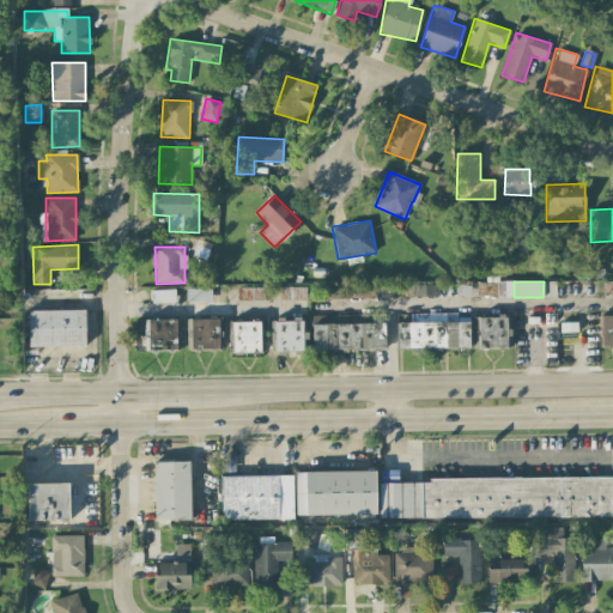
[(477,296),(502,296),(502,283),(477,284),(477,296)]
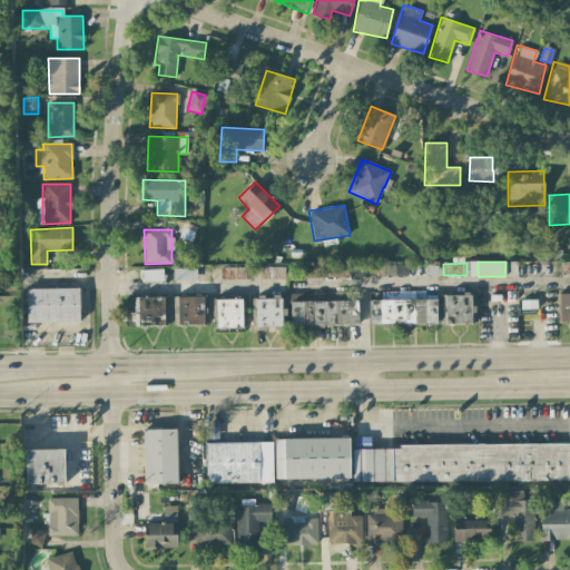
[(406,264),(385,265),(385,276),(406,275),(406,264)]
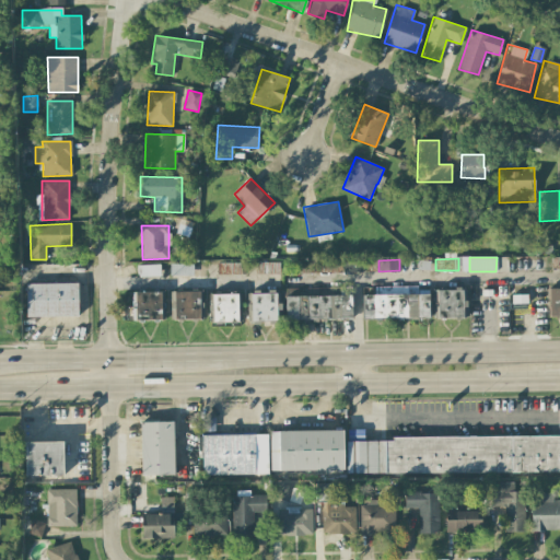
[(341,261),(298,260),(298,272),(340,273),(341,261)]
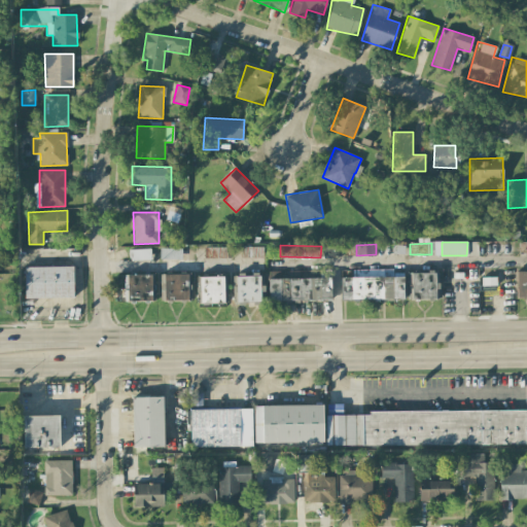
[(242,257),(262,258),(262,247),(242,246),(242,257)]
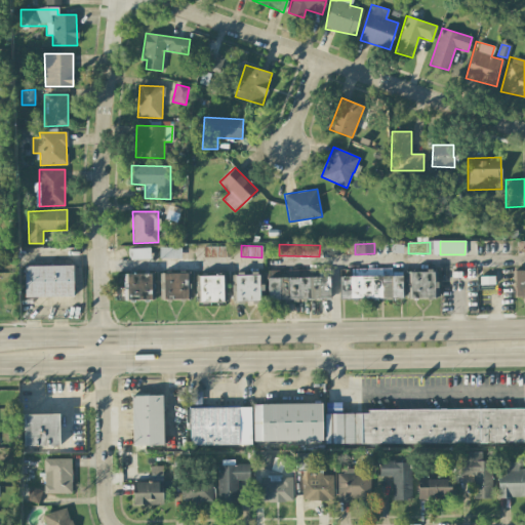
[(225,246),(203,246),(204,257),(225,257),(225,246)]
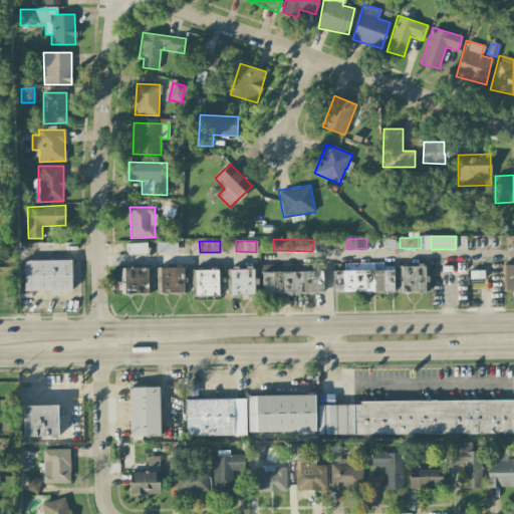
[(177,242),(156,242),(156,253),(177,253),(177,242)]
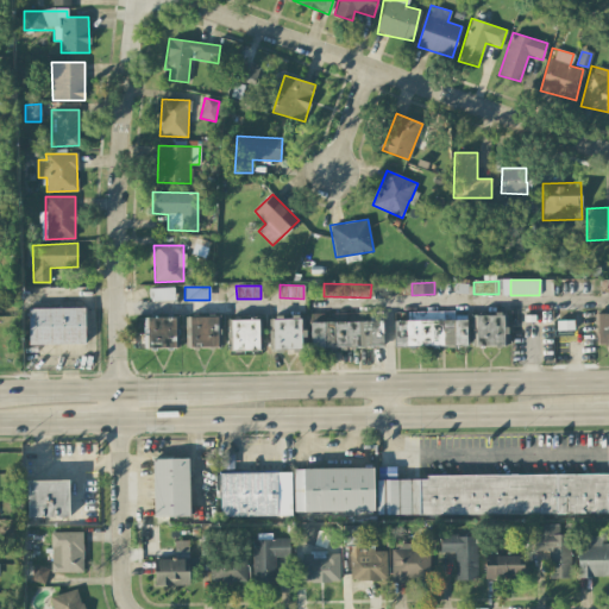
[(174,288),(149,288),(149,301),(174,300),(174,288)]
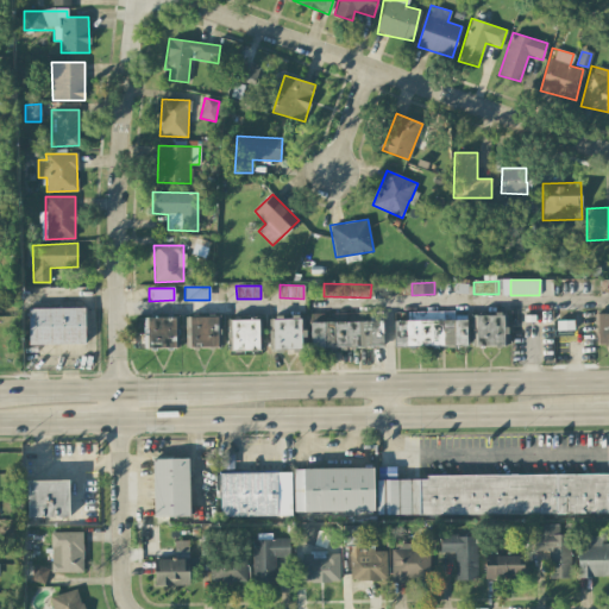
[(27,308),(29,345),(85,344),(85,308),(27,308)]
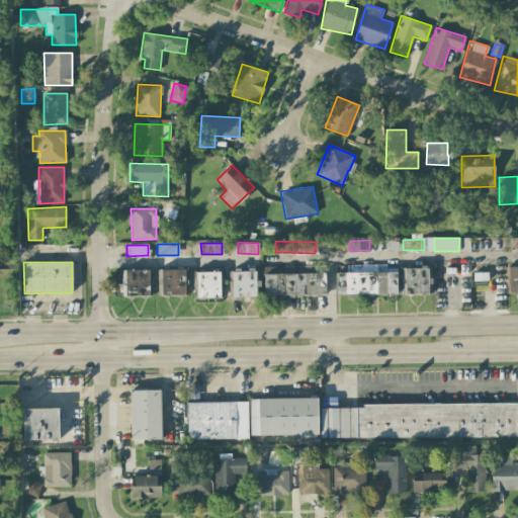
[(335,295),(397,293),(396,268),(386,268),(386,265),(358,265),(359,272),(335,272),(335,295)]
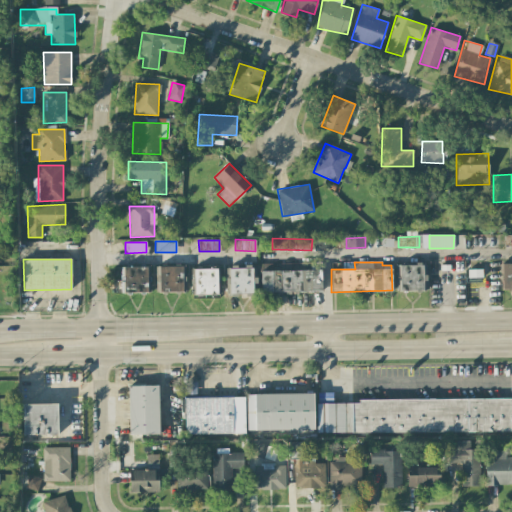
[(511,263),(501,264),(502,289),(511,288),(511,263)]
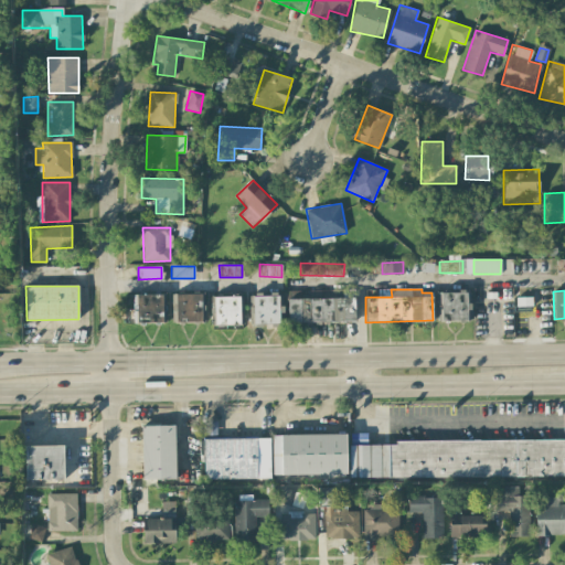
[(466,292),(438,292),(439,321),(471,321),(470,301),(466,301),(466,292)]
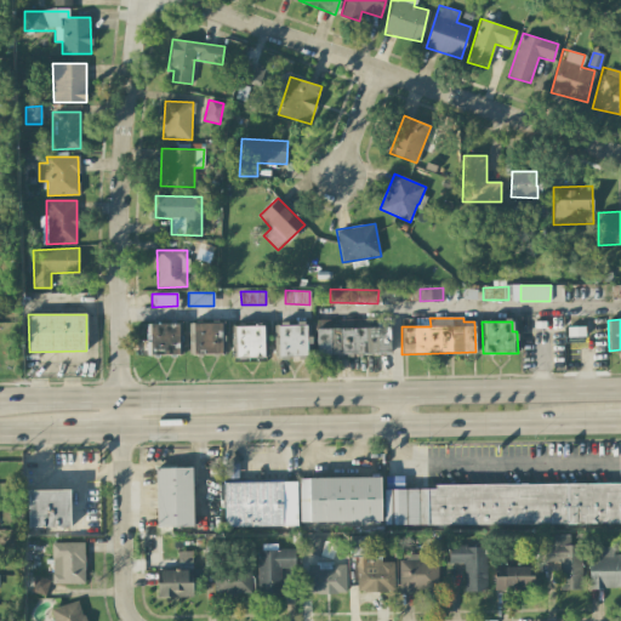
[(149,324),(151,355),(180,354),(178,323),(149,324)]
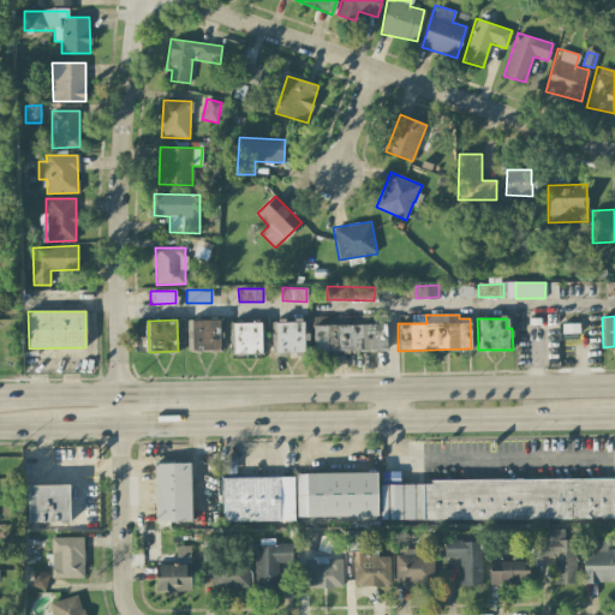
[(220,351),(220,320),(191,320),(191,351),(220,351)]
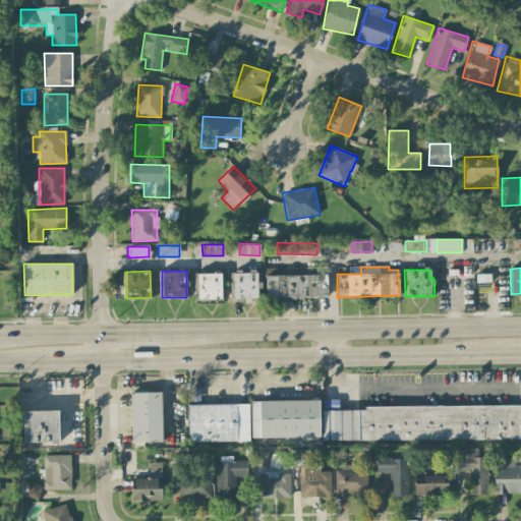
[(256,272),(233,273),(234,299),(257,298),(256,272)]
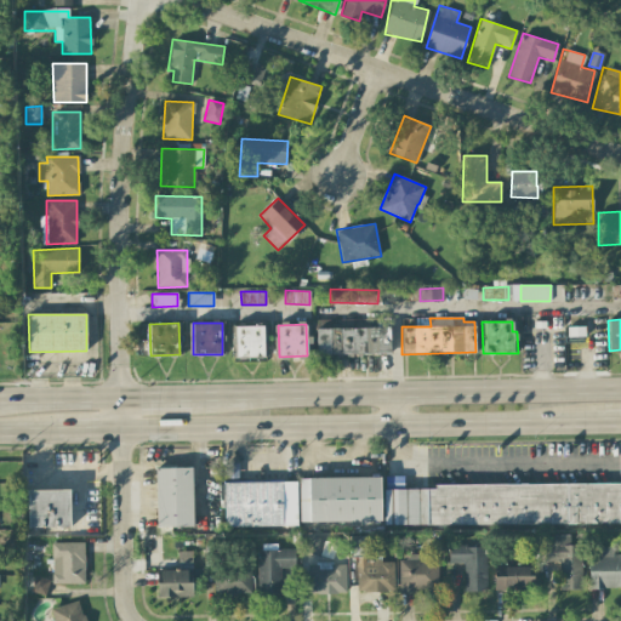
[(263,325),(235,326),(235,358),(265,358),(263,325)]
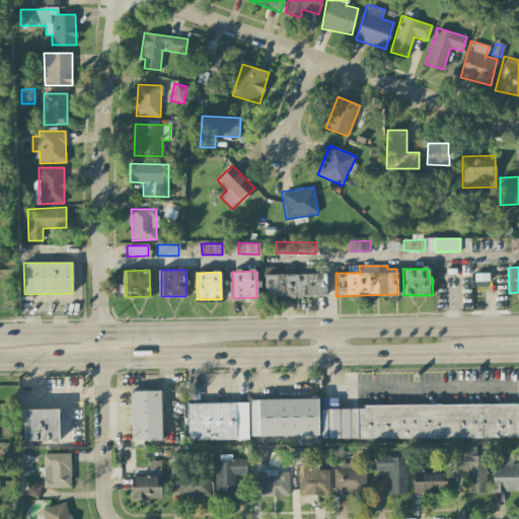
[(325,274),(264,275),(265,297),(325,295),(325,274)]
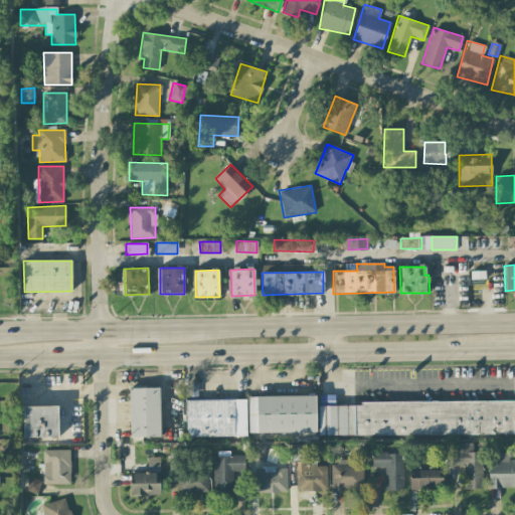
[(159,387),(129,388),(130,437),(160,437),(159,387)]
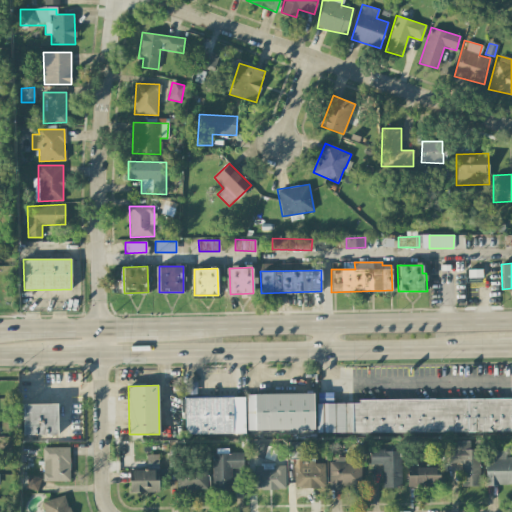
[(313,430),(313,393),(246,394),(247,431),(313,430)]
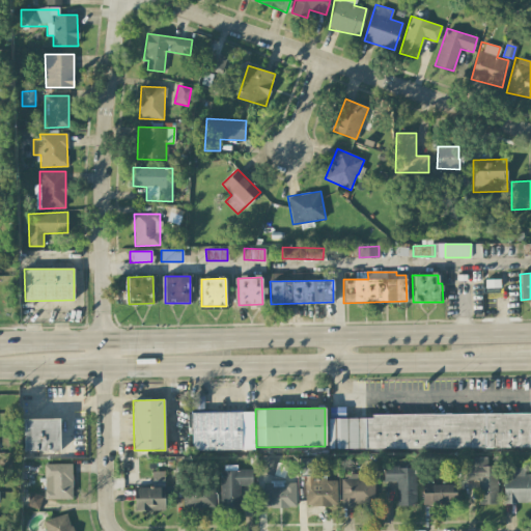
[(191,413),(191,450),(254,449),(253,412),(191,413)]
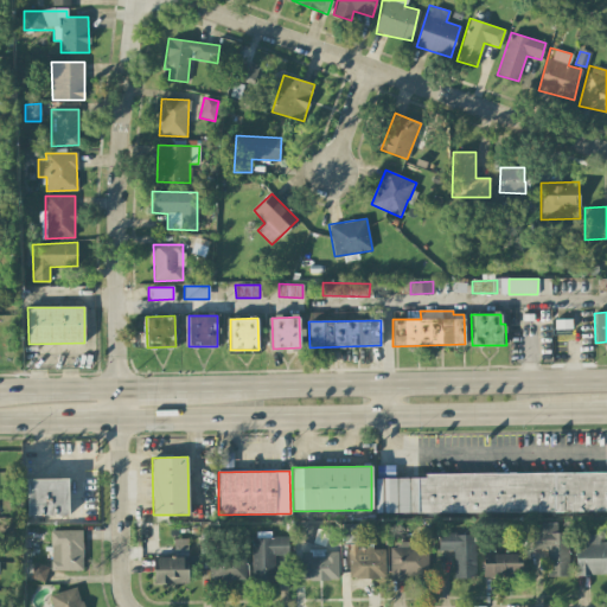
[(606,473),(375,475),(376,513),(606,511),(606,473)]
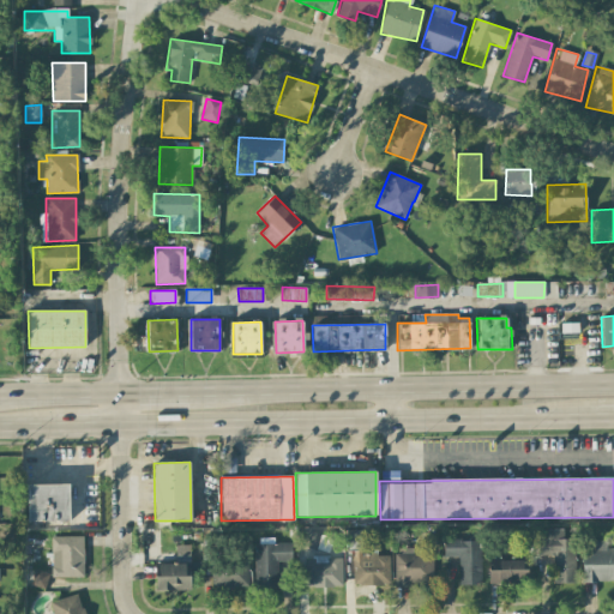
[(28,485),(28,522),(70,521),(68,485),(28,485)]
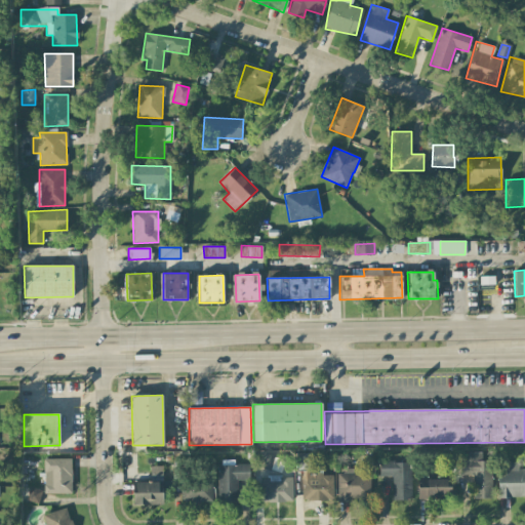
[(492,497),(491,460),(482,460),(482,452),(468,452),(468,459),(460,459),(460,475),(472,475),(473,498),(492,497)]
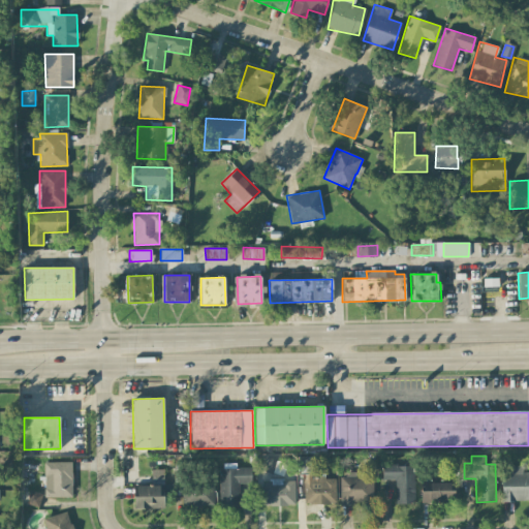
[(294,505),(294,479),(273,479),(273,457),(257,457),(257,473),(263,473),(263,505),(294,505)]
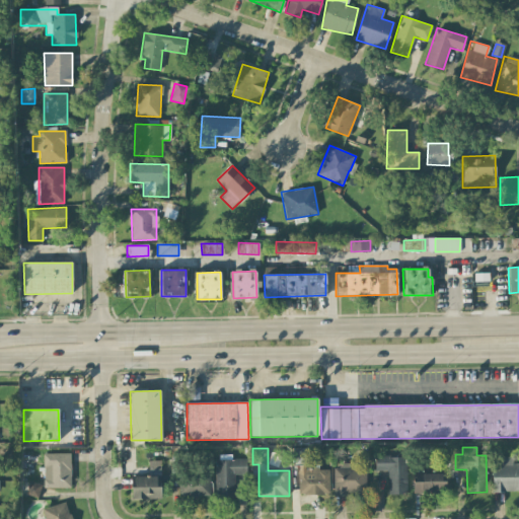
[(43,453),(70,453),(70,487),(43,488),(43,479),(44,479),(44,467),(43,466),(43,453)]
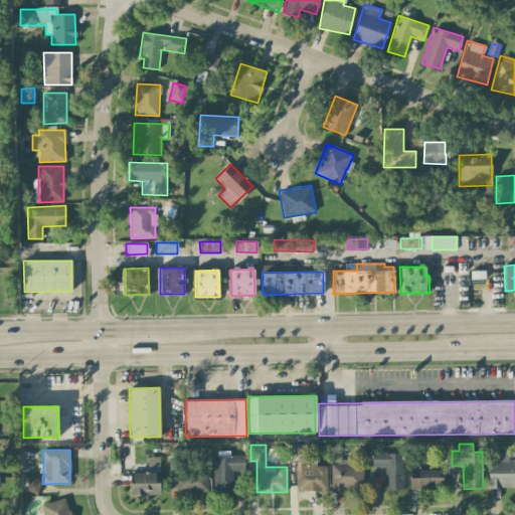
[(243,456),(229,456),(229,451),(214,452),(214,493),(232,493),(232,471),(244,471),(243,456)]
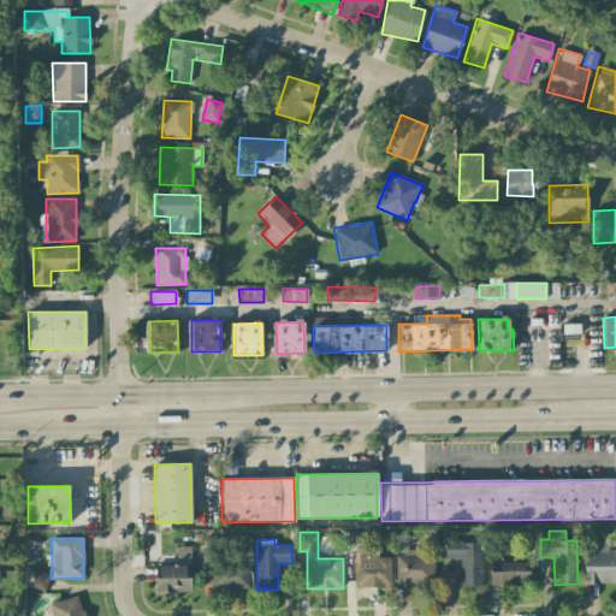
[(460,558),(460,586),(483,586),(481,542),(445,542),(445,558),(460,558)]
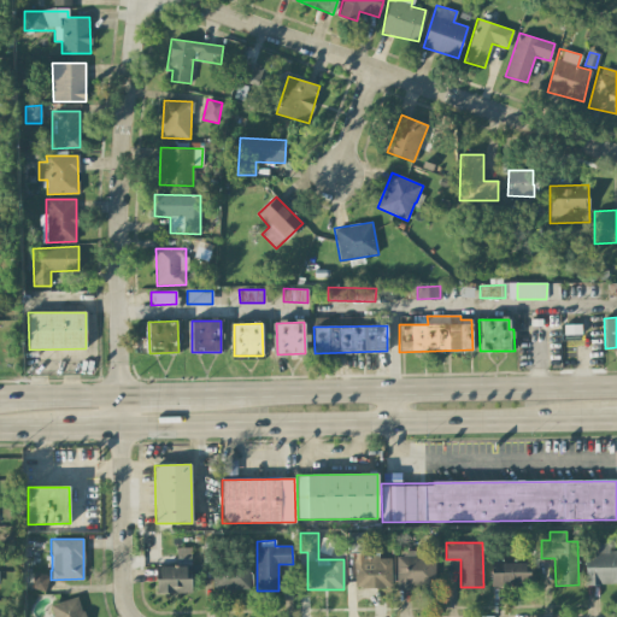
[(616,551),(609,551),(609,544),(585,544),(586,585),(616,583),(616,551)]
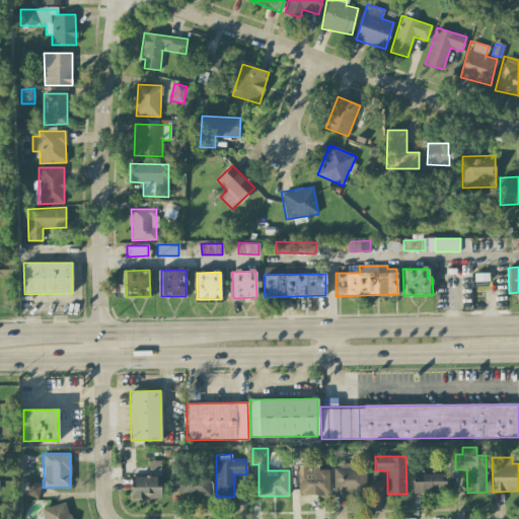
[(160,460),(148,461),(149,476),(131,476),(132,500),(161,499),(160,487),(169,486),(169,475),(160,475),(160,460)]
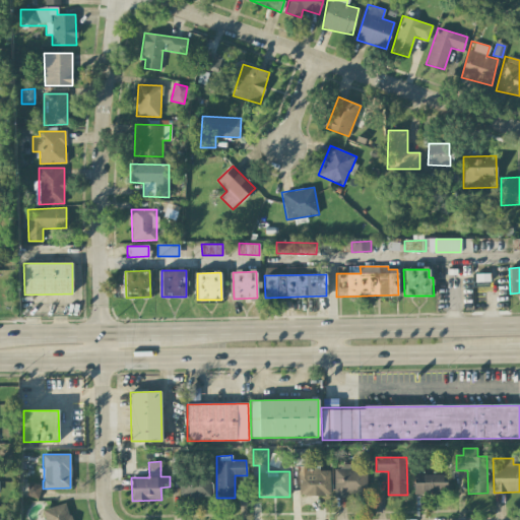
[(333,466),(334,496),(367,495),(366,468),(349,468),(349,465),(333,466)]
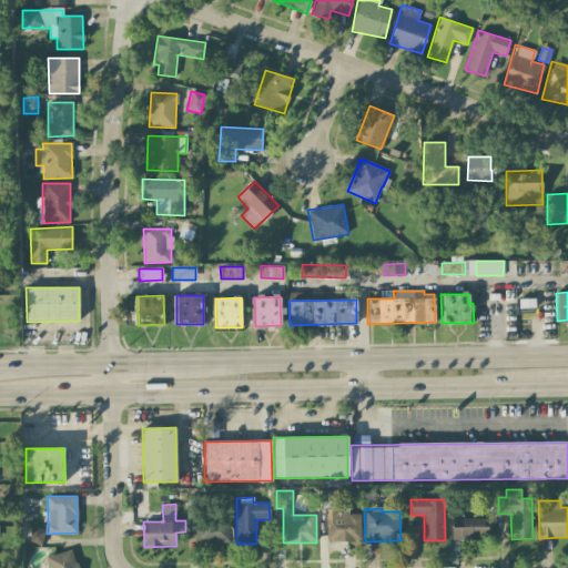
[(452,539),(487,539),(487,517),(452,518),(452,539)]
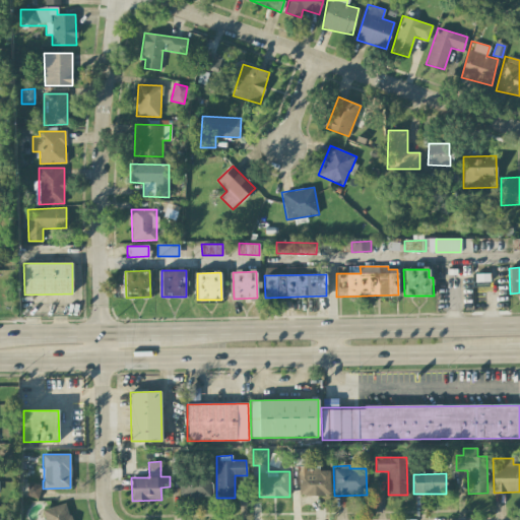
[(179,475),(180,498),(211,497),(210,474),(179,475)]
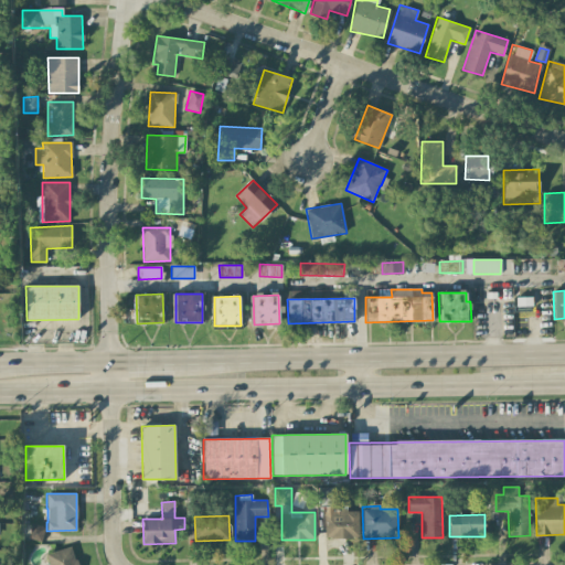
[(41,542),(44,528),(30,524),(27,539),(41,542)]
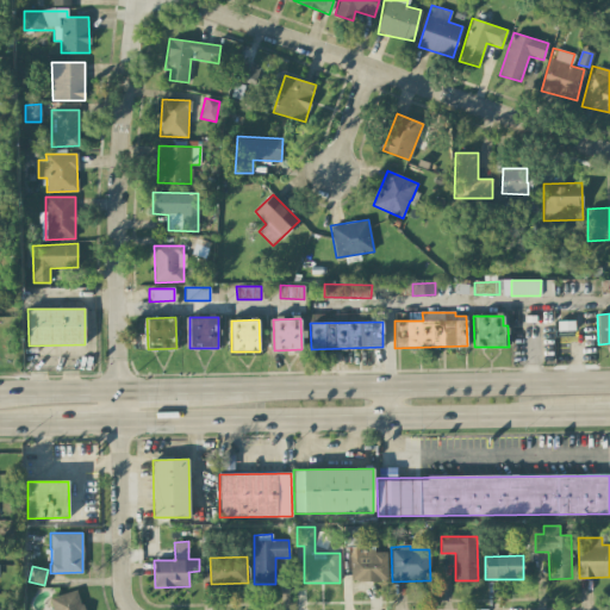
[(75,590),(81,604),(82,603),(85,609),(53,609),(51,609),(48,599),(49,598),(75,590)]
